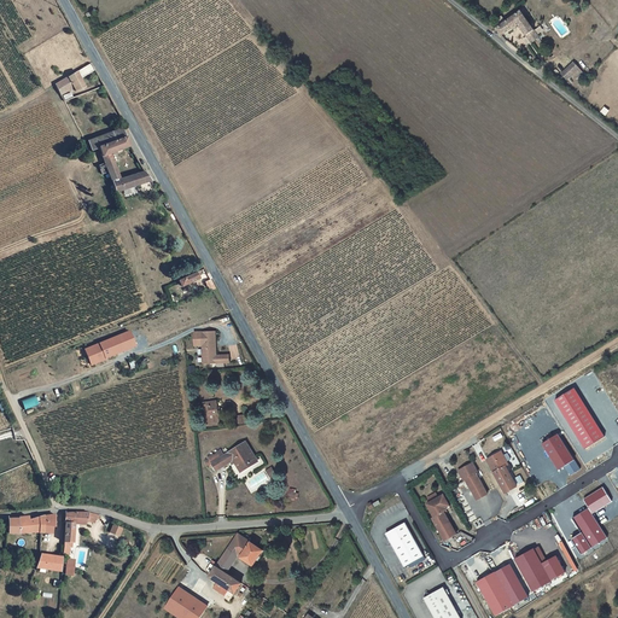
[(514,21),(528,38),(535,33),(516,7),(491,25),(497,33),(514,21)]
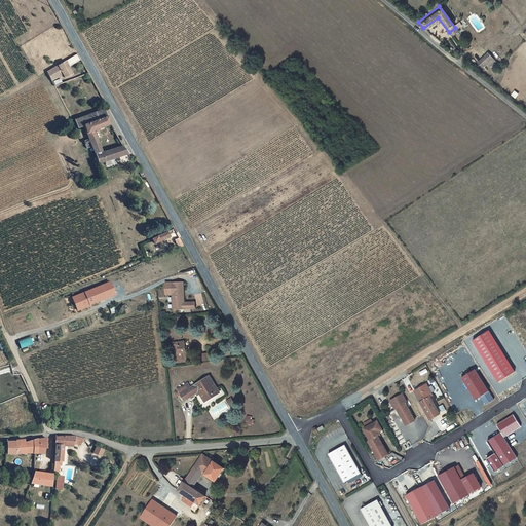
[(493,58),(486,49),(476,58),(481,64),(485,60),(487,63),(493,58)]
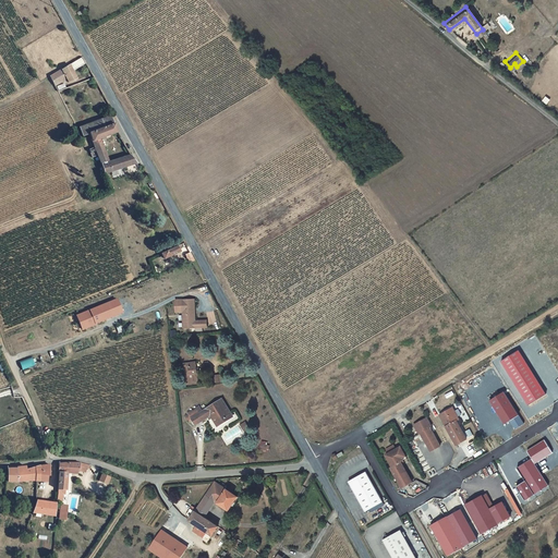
[(83,57),(71,64),(75,72),(86,65),(83,57)]
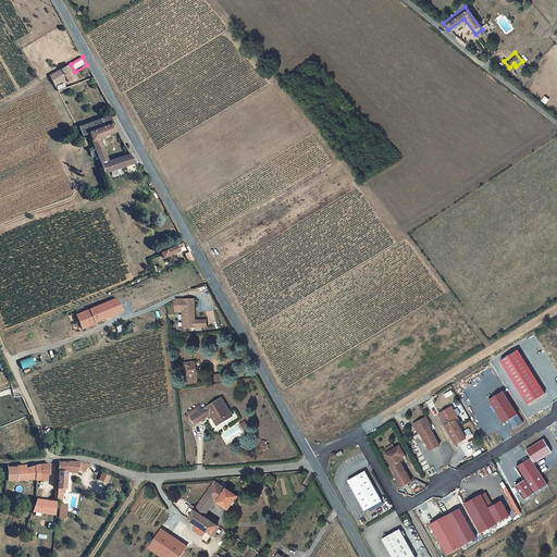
[(63,70),(64,73),(51,79),(54,87),(67,81),(70,84),(78,78),(75,72),(71,64),(63,70)]
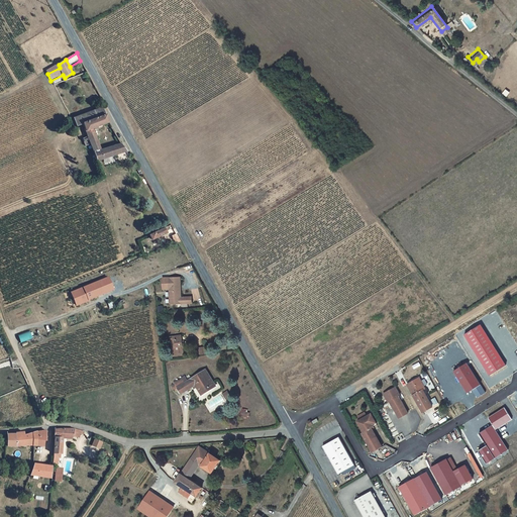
[(84,117),(99,111),(96,104),(67,115),(69,119),(70,122),(77,120),(84,117)]
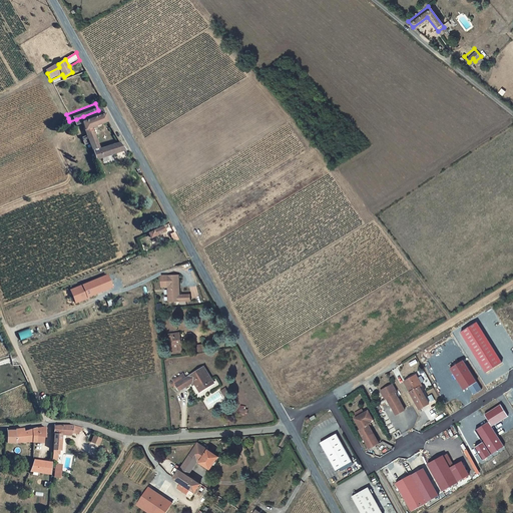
[(98,110),(83,116),(86,123),(87,123),(101,117),(98,110)]
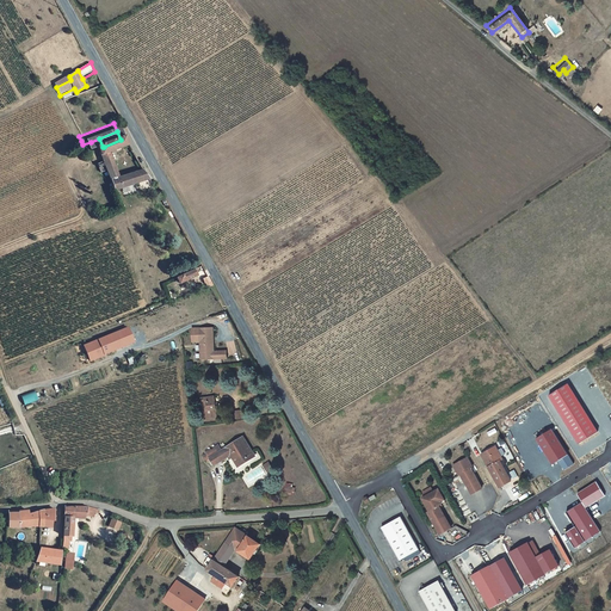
[(99,139),(91,142),(94,150),(94,153),(93,155),(97,162),(99,161),(103,176),(111,173),(103,147),(99,139)]
